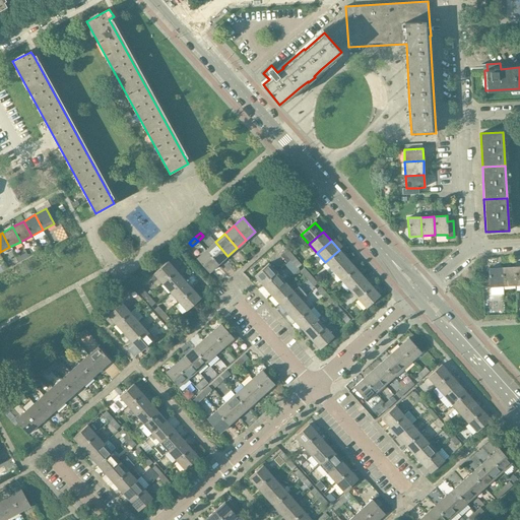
[(228,256),(215,242),(206,250),(218,264),(228,256)]
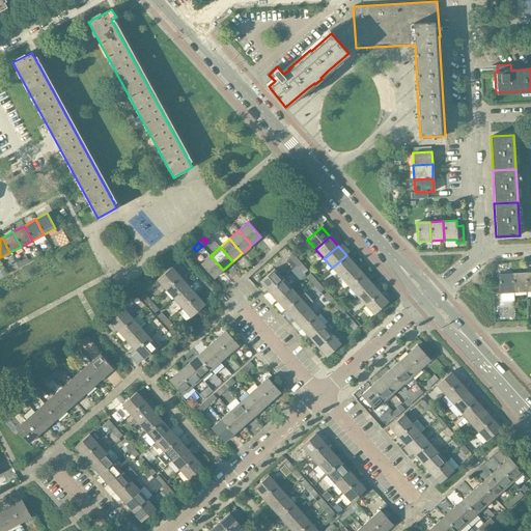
[(223,270),(211,255),(200,264),(214,279),(223,270)]
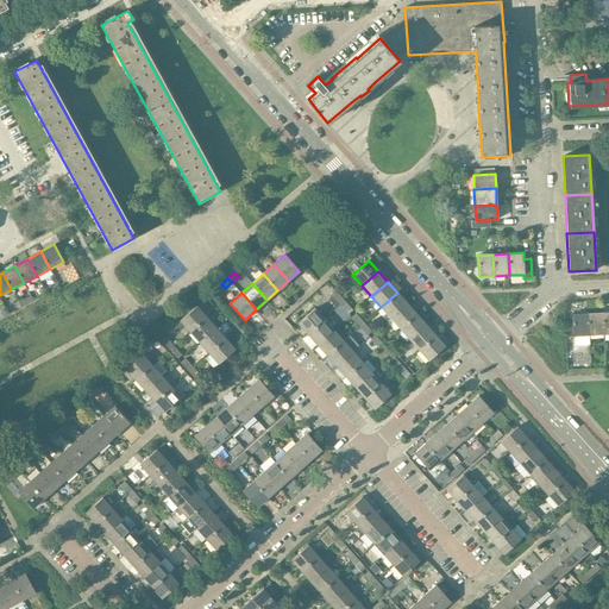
[(397,293),(381,307),(390,318),(407,303),(397,293)]
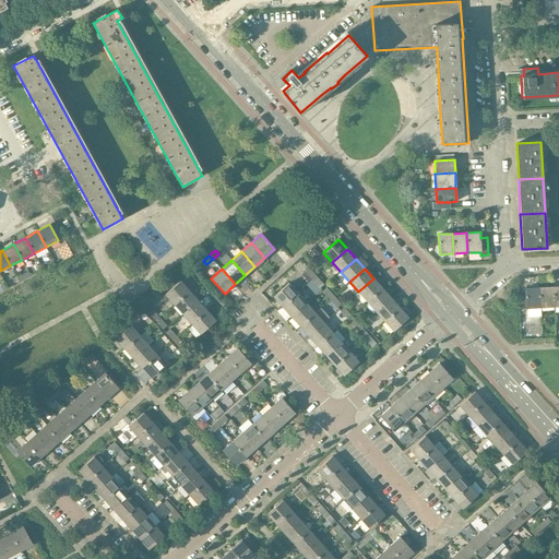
[(373,278),(358,292),(367,301),(382,288),(373,278)]
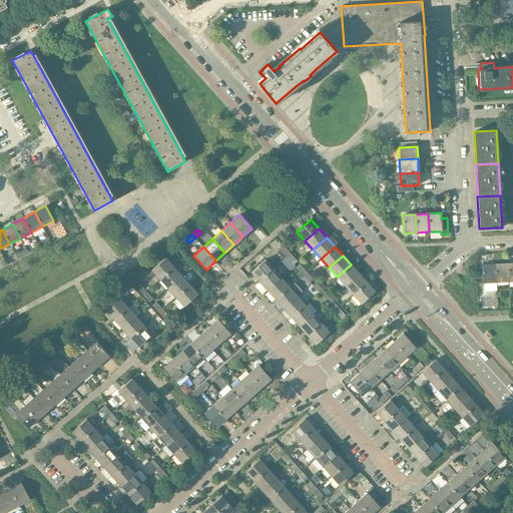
[(173,267),(165,258),(151,271),(159,280),(173,267)]
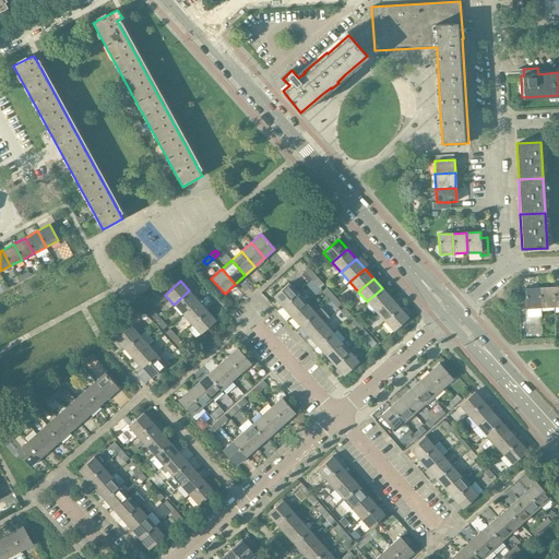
[(288,283),(273,297),(283,307),(298,293),(288,283)]
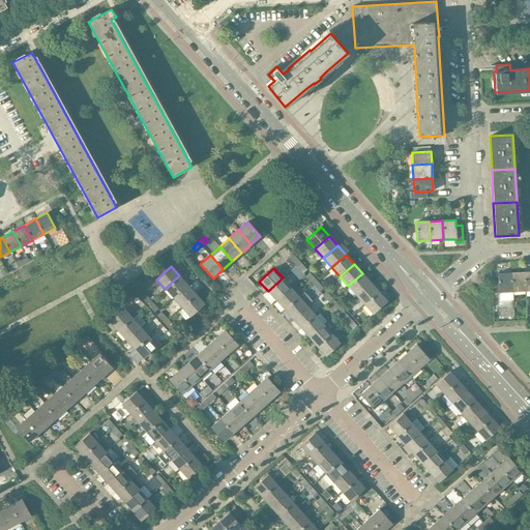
[(510,272),(498,273),(498,280),(499,292),(499,293),(512,292),(510,272)]
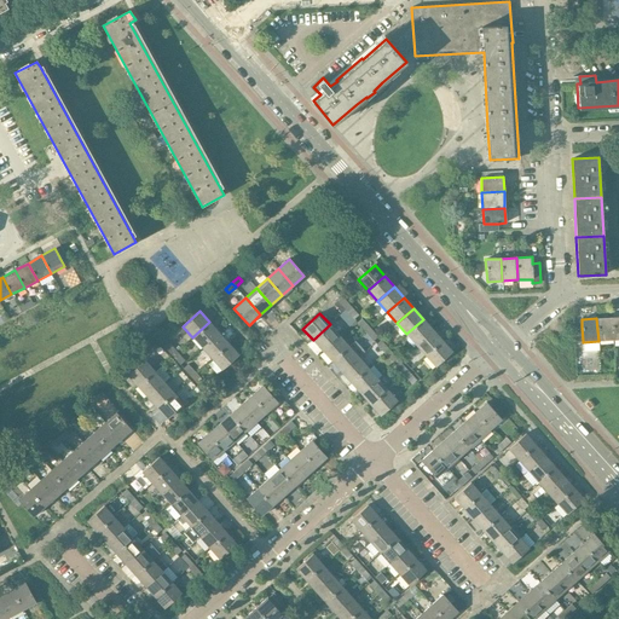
[(612,318),(596,318),(599,341),(613,340),(612,318)]
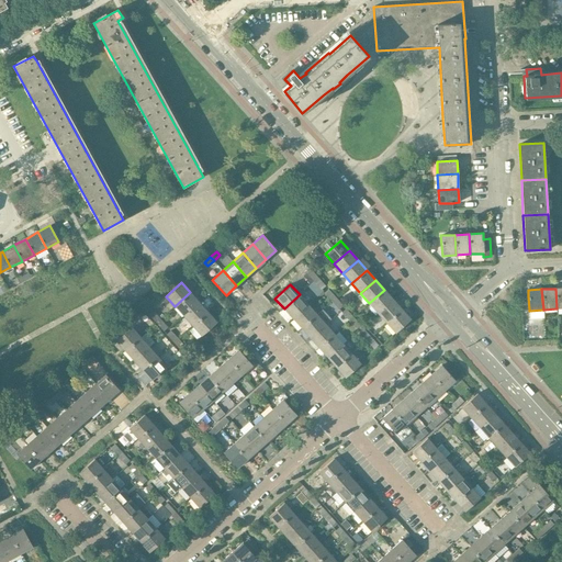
[(384,290),(369,303),(378,313),(393,300),(384,290)]
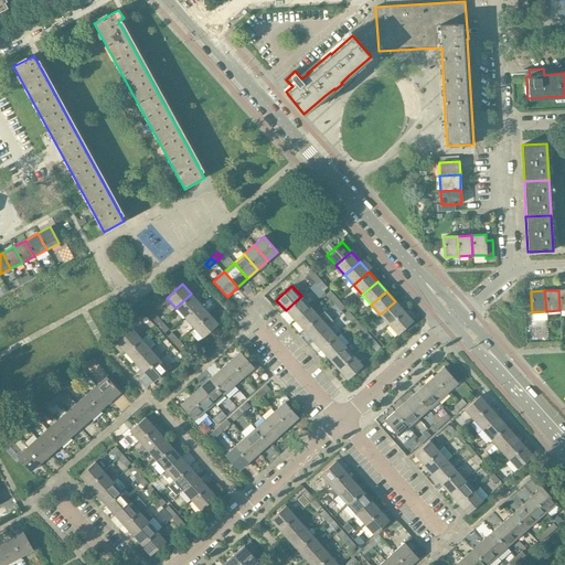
[(200,304),(191,294),(176,308),(184,318),(200,304)]
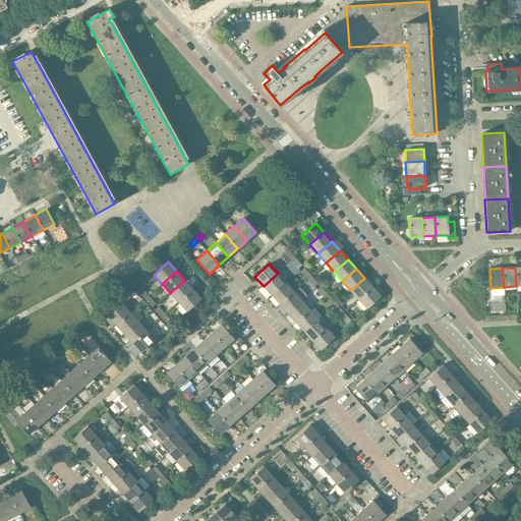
[(278,273),(264,286),(271,295),(285,282),(278,273)]
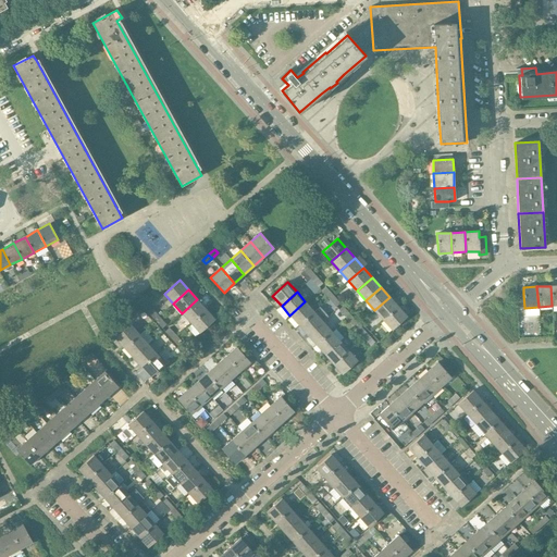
[(390,297),(374,310),(383,320),(398,307),(390,297)]
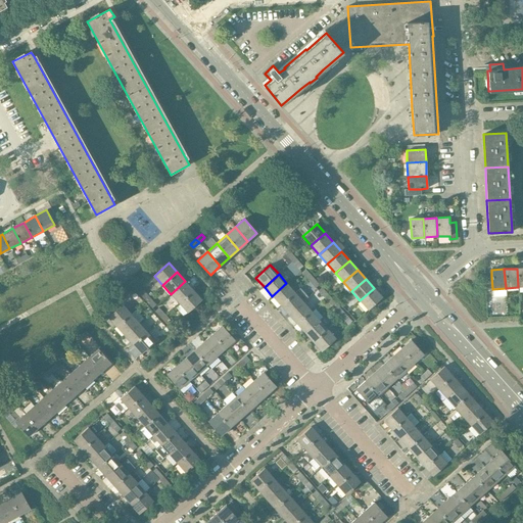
[(193,290),(185,281),(171,294),(179,303),(193,290)]
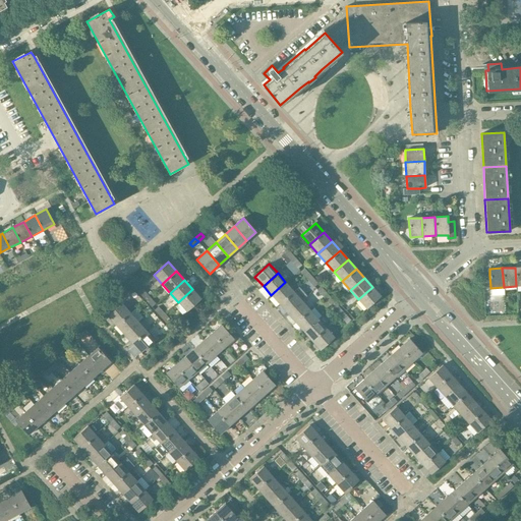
[(285,282),(271,295),(280,304),(294,291),(285,282)]
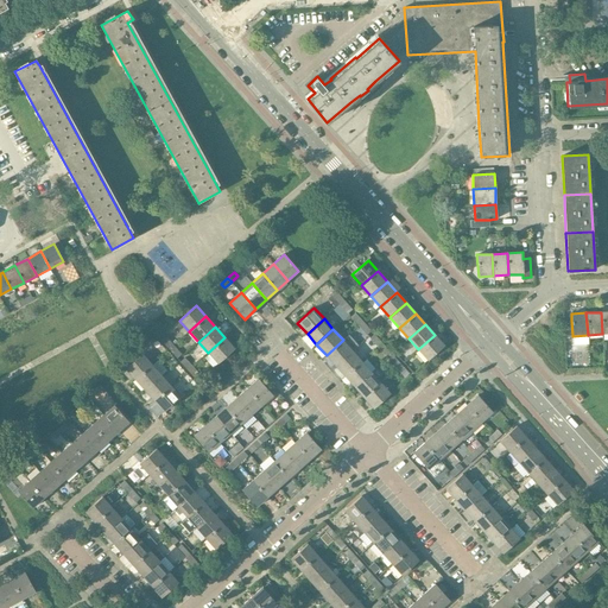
[(435,335),(418,349),(428,360),(444,346),(435,335)]
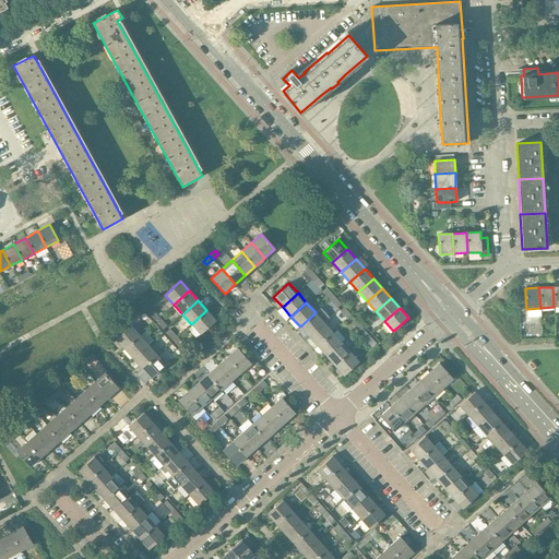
[(216,321),(206,310),(191,324),(201,334),(216,321)]
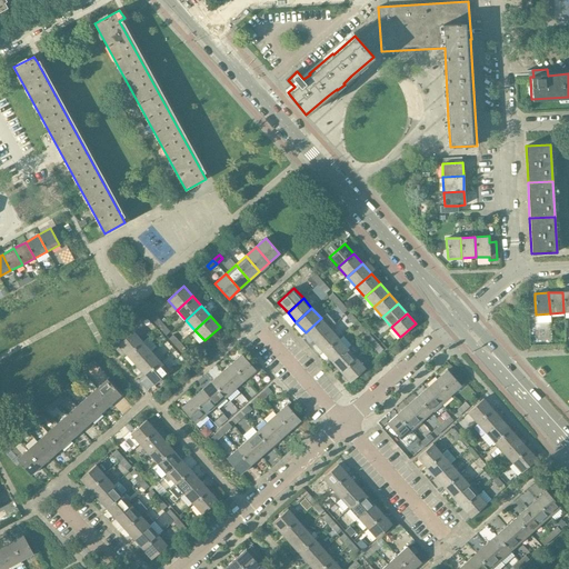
[(321,318),(306,332),(315,342),(330,328),(321,318)]
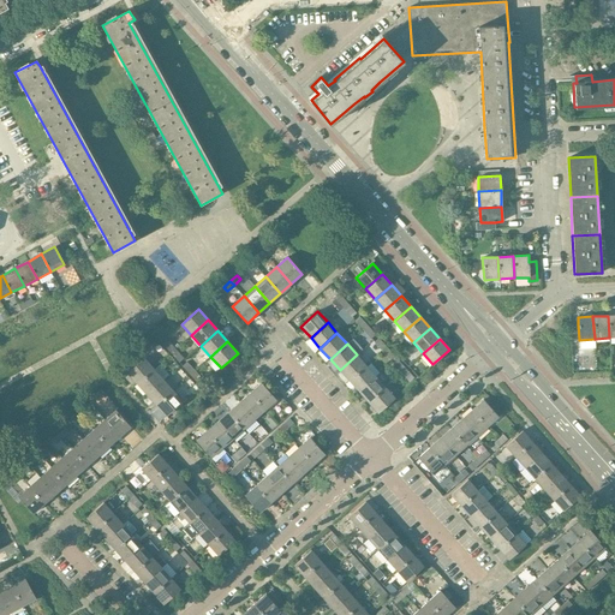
[(357,354),(340,370),(348,381),(365,365),(357,354)]
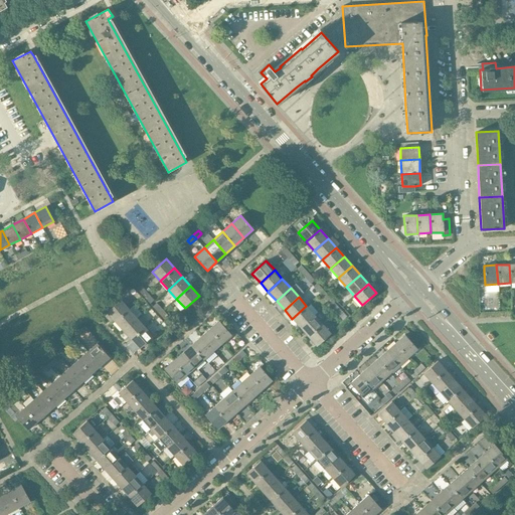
[(121,300),(107,312),(115,322),(129,309),(121,300)]
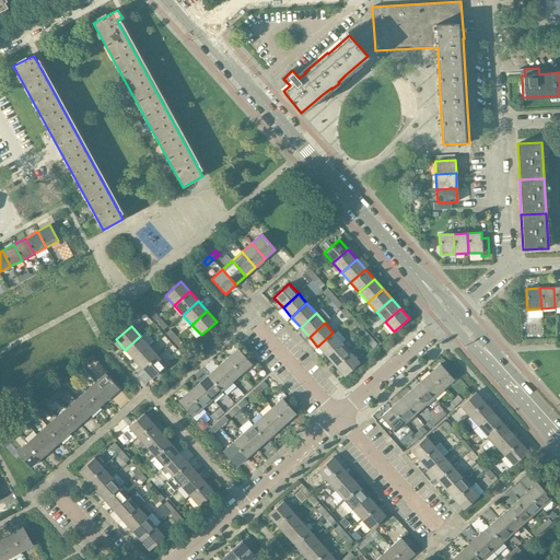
[(333,333),(317,347),(327,357),(341,342),(333,333)]
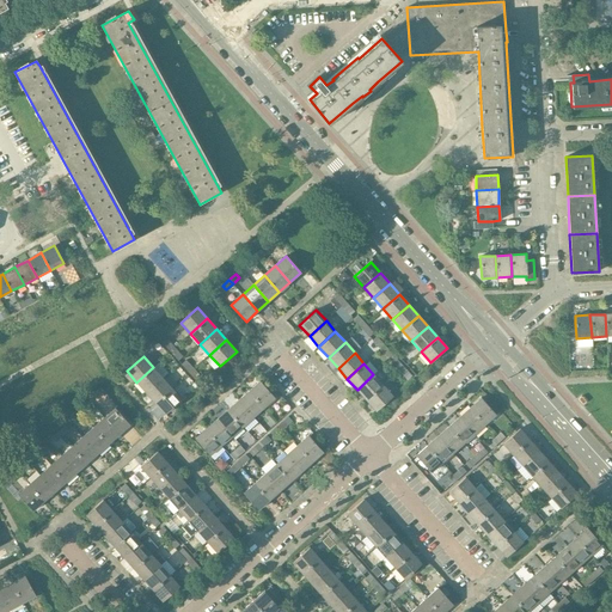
[(153,367),(136,383),(146,392),(163,378),(153,367)]
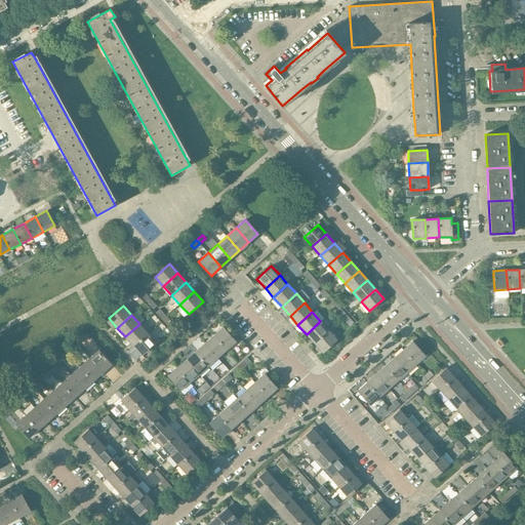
[(320,321),(307,334),(315,344),(329,330),(320,321)]
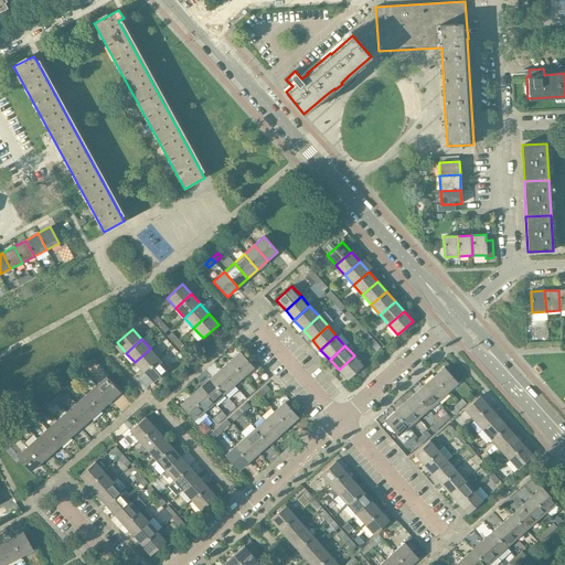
[(150,349),(135,362),(144,372),(159,359),(150,349)]
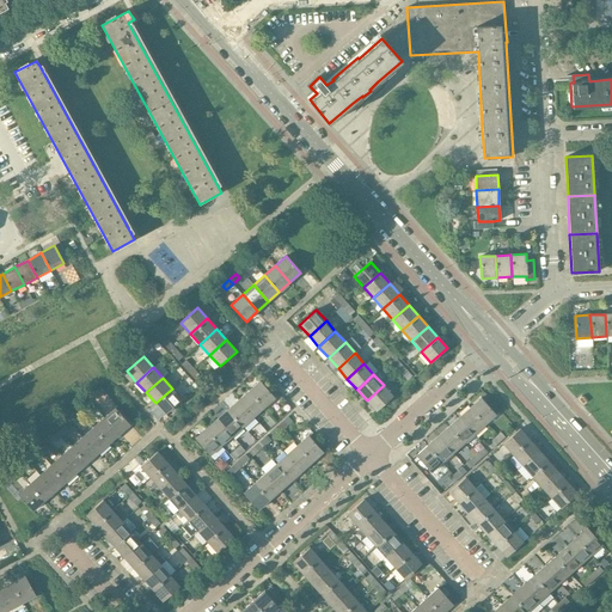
[(259,381),(249,391),(264,408),(275,398),(259,381)]
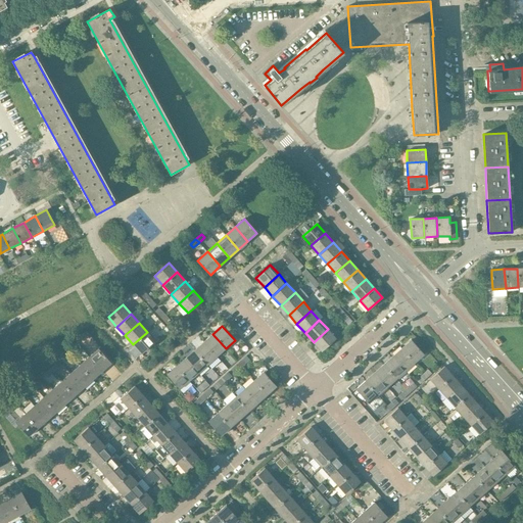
[(328,329),(314,342),(322,351),(336,338),(328,329)]
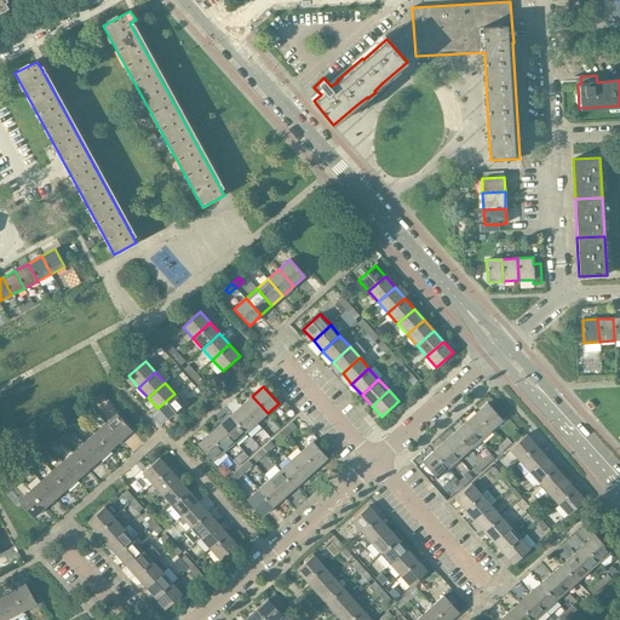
[(174,394),(158,408),(167,420),(184,405),(174,394)]
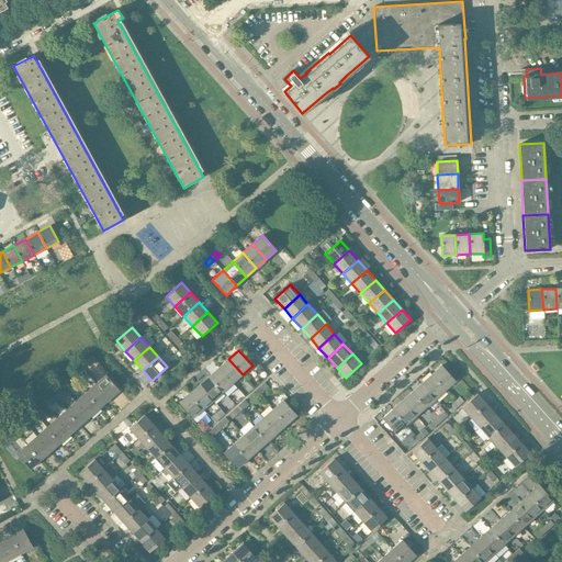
[(228,359),(218,368),(233,383),(243,374),(228,359)]
